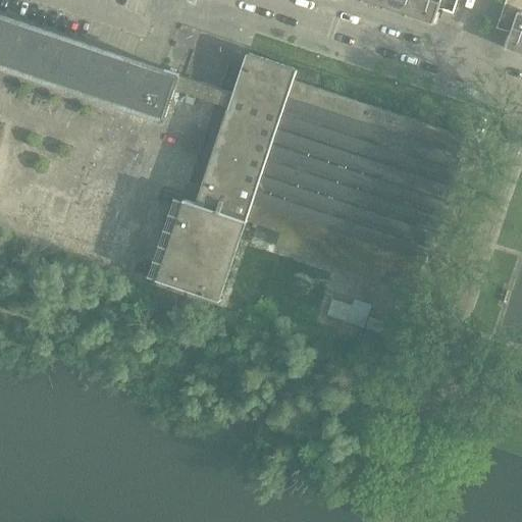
[(392,0),(367,0),(366,3),(388,10),(392,0)]
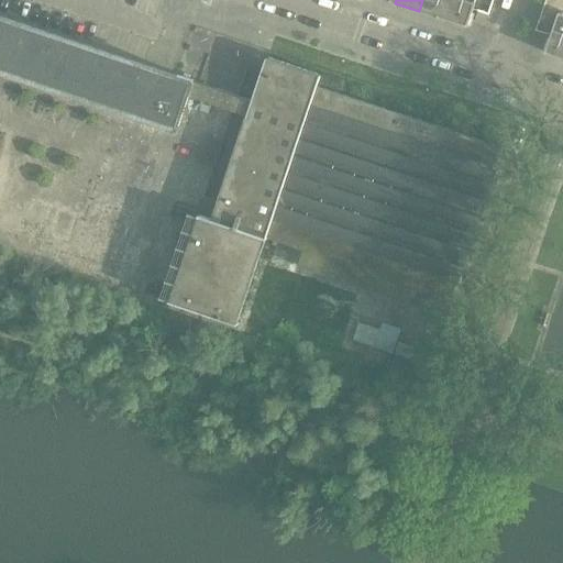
[(449,0),(422,0),(419,11),(442,19),(449,0)]
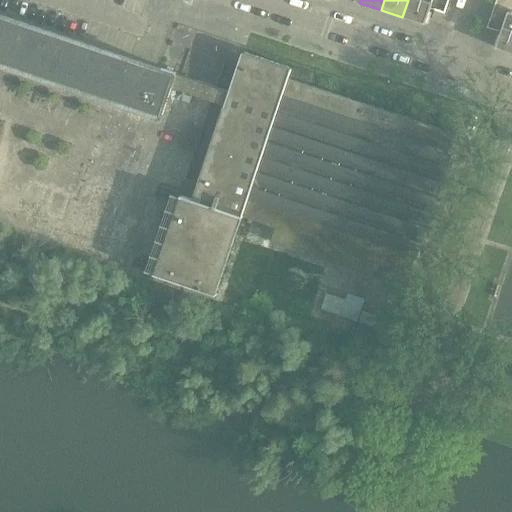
[(433,0),(408,0),(402,17),(425,25),(433,0)]
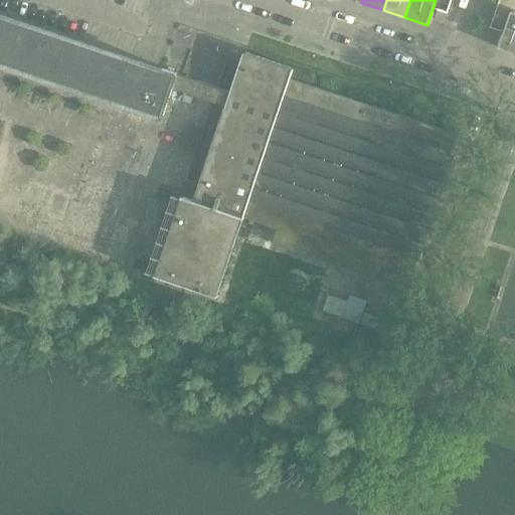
[(499,48),(514,53),(514,13),(511,12),(499,48)]
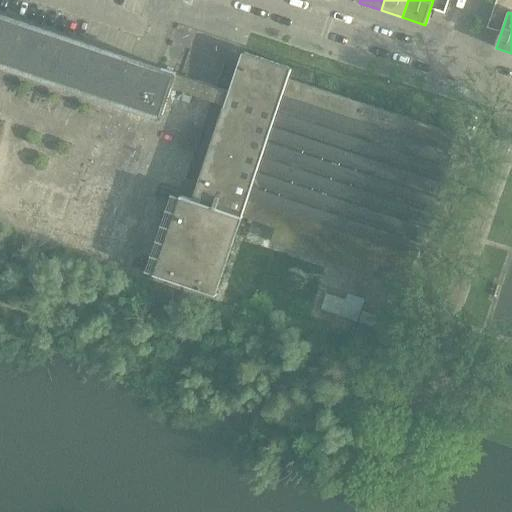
[(411,273),(448,163),(457,135),(289,79),(292,69),(243,52),(230,92),(198,81),(176,74),(161,69),(0,15),(0,61),(163,115),(172,88),(225,105),(193,200),(181,196),(154,275),(216,296),(243,217),(276,228),(271,243),(372,277),(377,262),(411,273)]
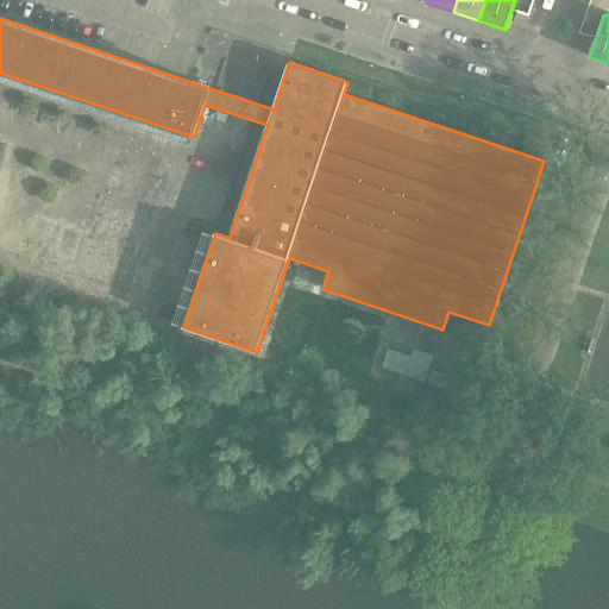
[(431,370),(435,353),(415,347),(413,355),(389,347),(383,368),(446,387),(449,375),(431,370)]
